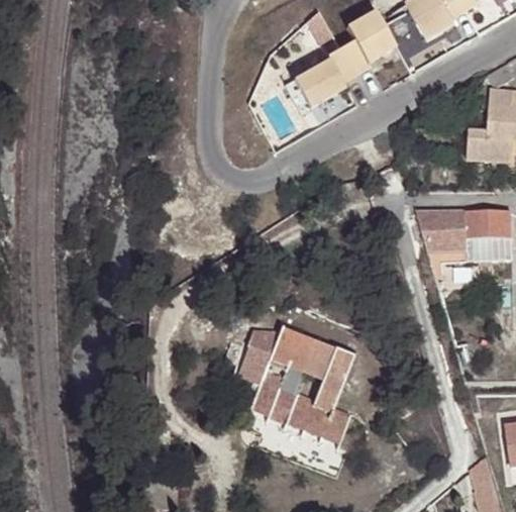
[(410,0),(408,1),(413,10),(428,37),(456,21),(454,16),(483,1),(483,0),(410,0)]
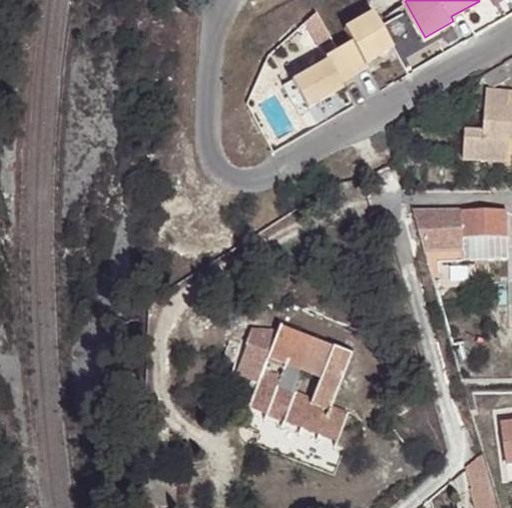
[(380,25),(372,12),(344,27),(352,41),(337,49),(325,56),(327,59),(292,78),(308,108),(348,84),(346,80),(369,68),(366,64),(394,48),(380,25)]
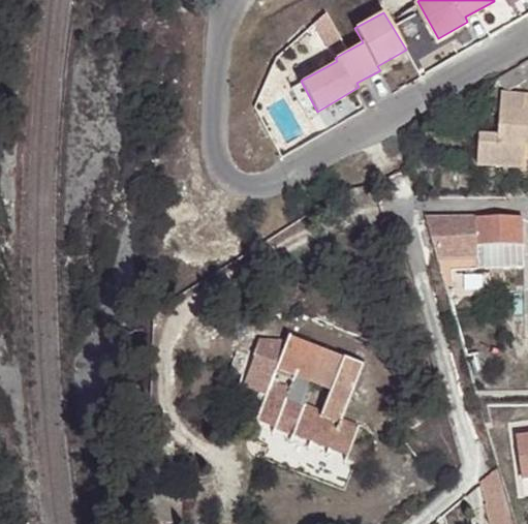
[(521,61),(501,72),(507,85),(527,72),(521,61)]
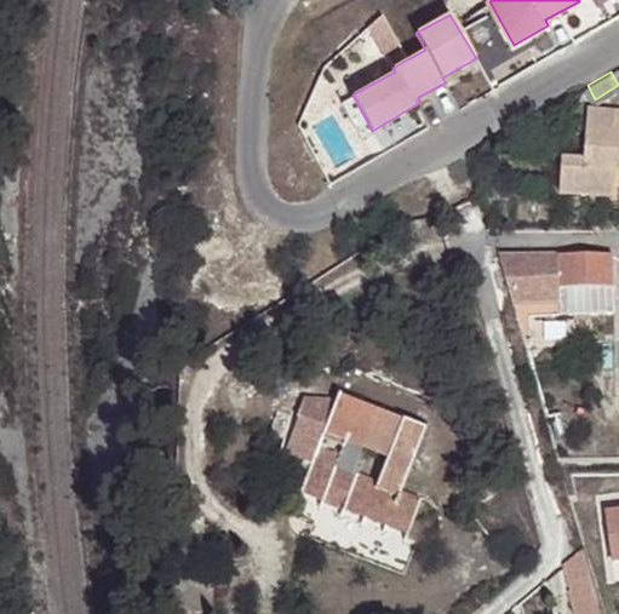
[(618,105),(588,105),(586,119),(585,137),(584,154),(560,153),(559,189),(605,190),(612,190),(613,178),(613,166),(618,166),(618,105)]
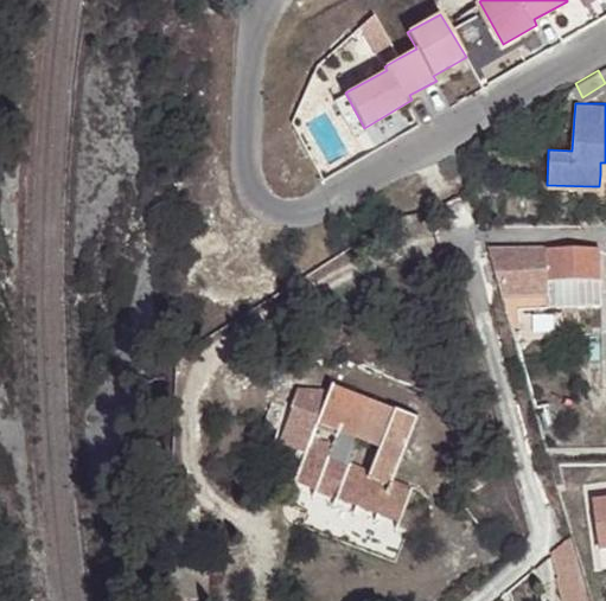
[(502,294),(540,293),(547,293),(547,279),(546,245),(488,245),(502,294)]
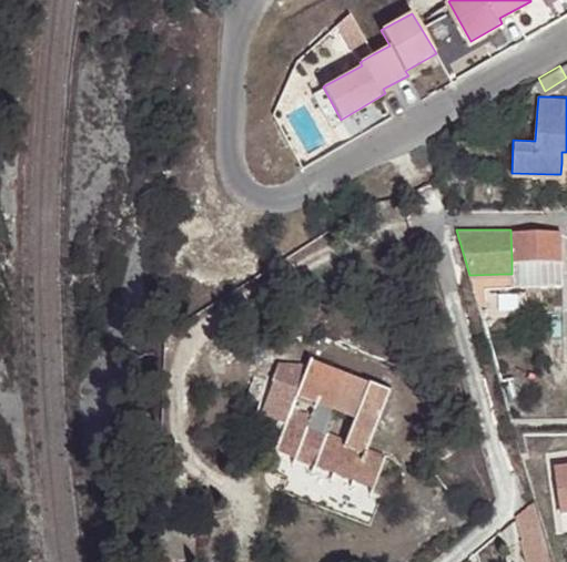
[(564,261),(564,230),(510,230),(512,261),(564,261)]
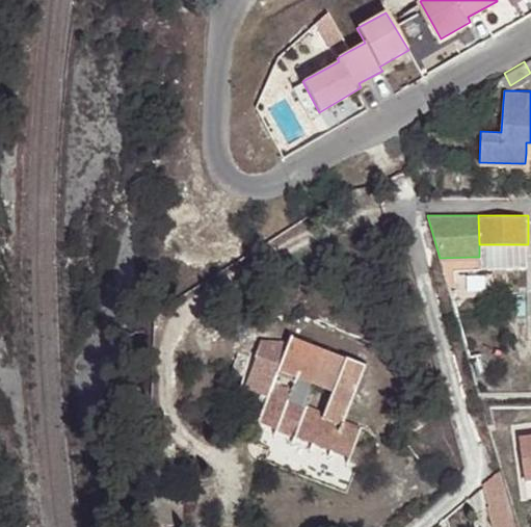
[(479,244),(479,257),(507,257),(528,256),(528,244),(479,244)]
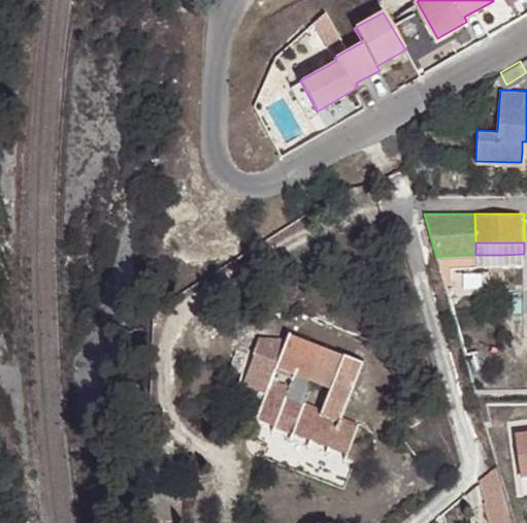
[(524,265),(524,254),(503,255),(503,265),(524,265)]
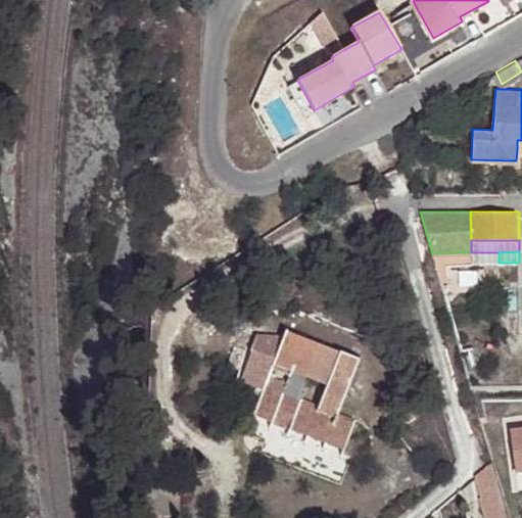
[(432,253),(434,263),(465,263),(465,252),(432,253)]
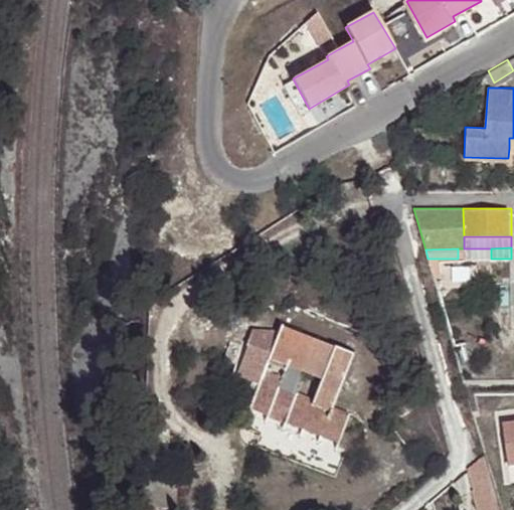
[(337,438),(348,412),(313,398),(322,375),(340,381),(353,347),(282,320),(270,352),(252,347),(238,382),(255,388),(250,403),(337,438)]
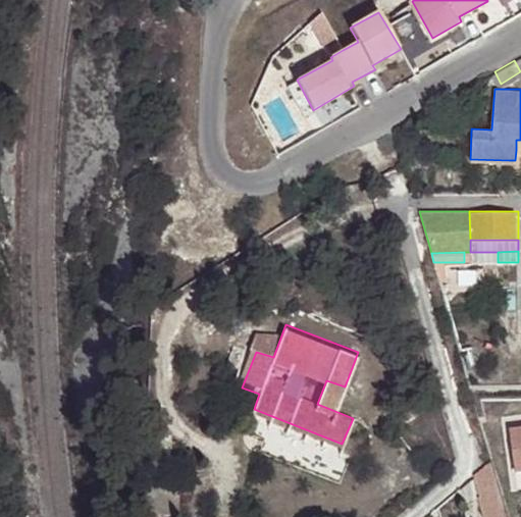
[(520,428),(510,430),(515,473),(520,471),(520,428)]
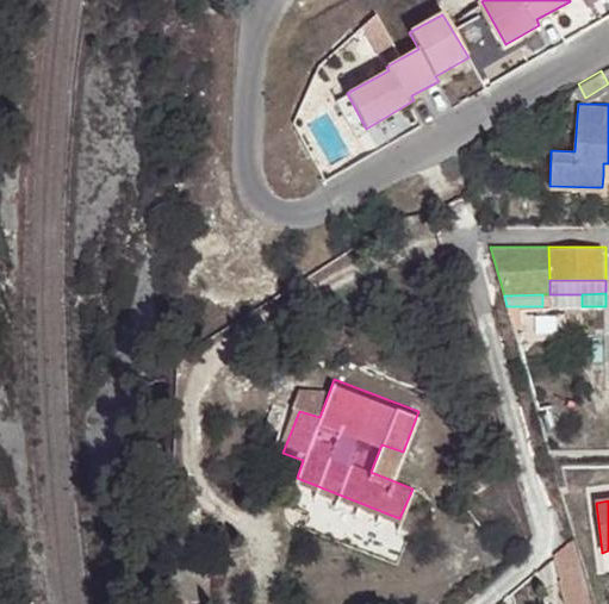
[(555,553),(564,580),(584,576),(573,539),(555,553)]
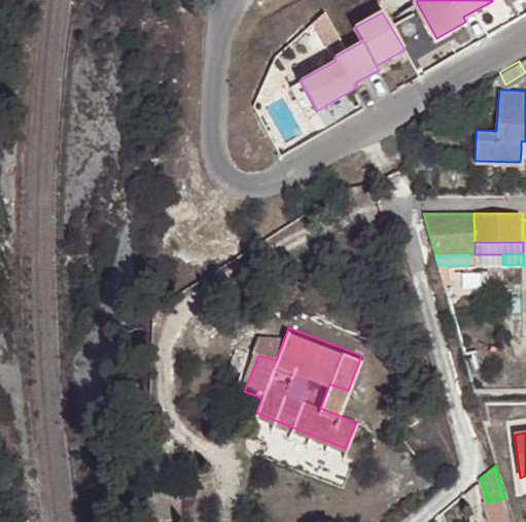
[(492,521),(512,521),(504,497),(487,501),(492,521)]
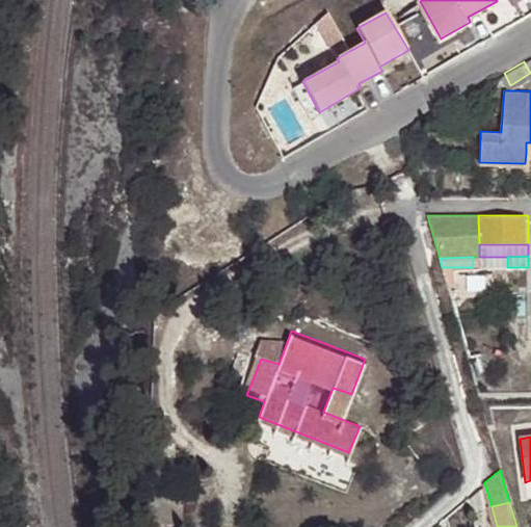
[(179,526),(181,505),(161,505),(159,526),(179,526)]
